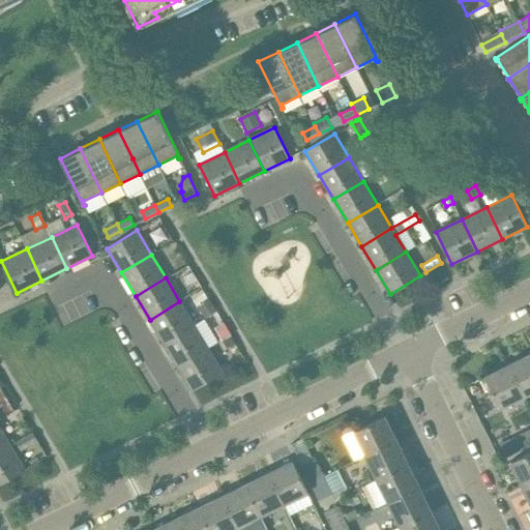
[(198,307),(205,319),(216,311),(210,300),(198,307)]
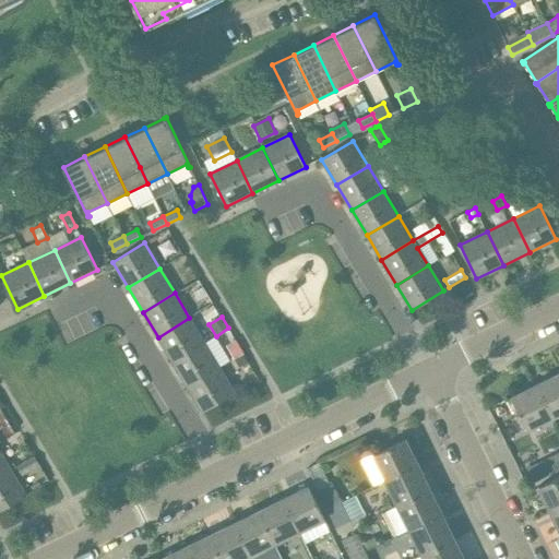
[(189,318),(158,337),(173,361),(204,343),(189,318)]
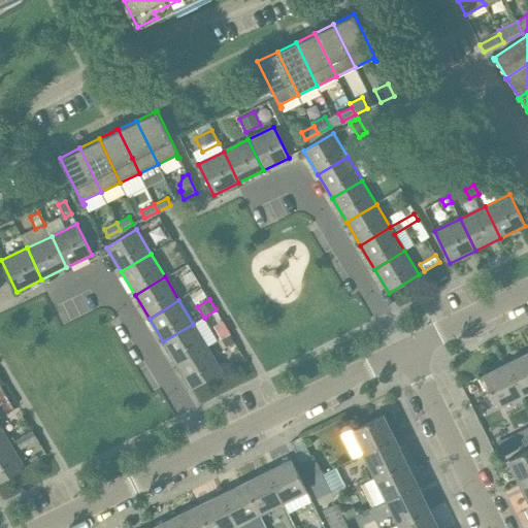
[(193,324),(163,341),(177,365),(207,348),(193,324)]
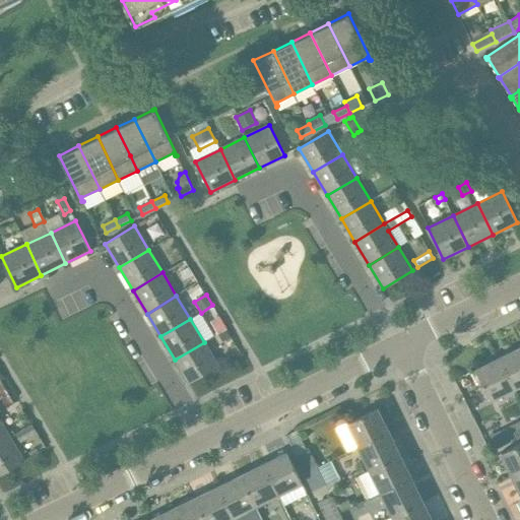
[(231,336),(225,329),(209,339),(211,342),(216,339),(219,343),(231,336)]
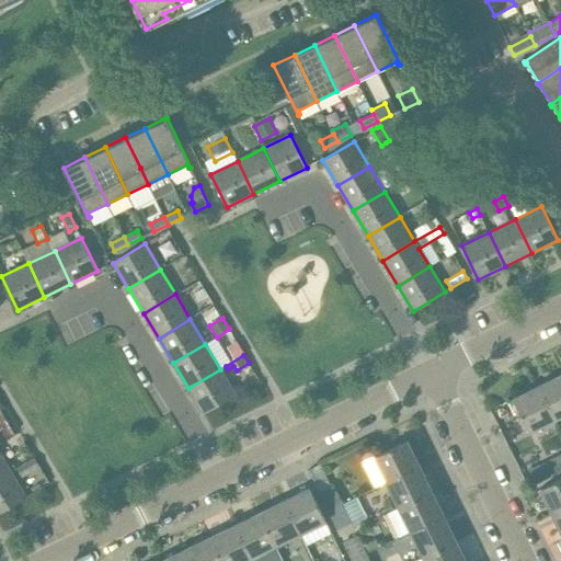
[(236,395),(220,369),(189,388),(204,414),(236,395)]
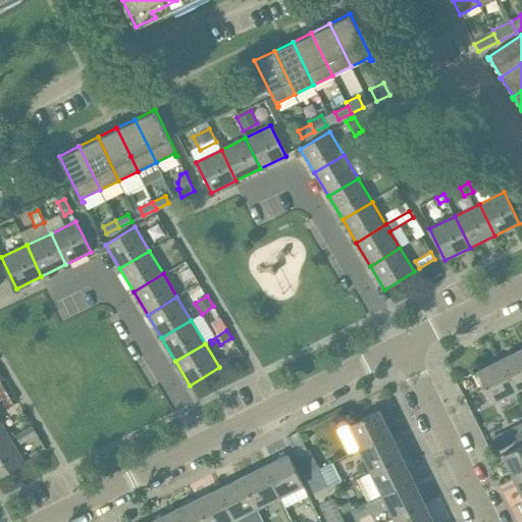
[(521,386),(521,349),(512,354),(511,353),(501,359),(516,389),(521,386)]
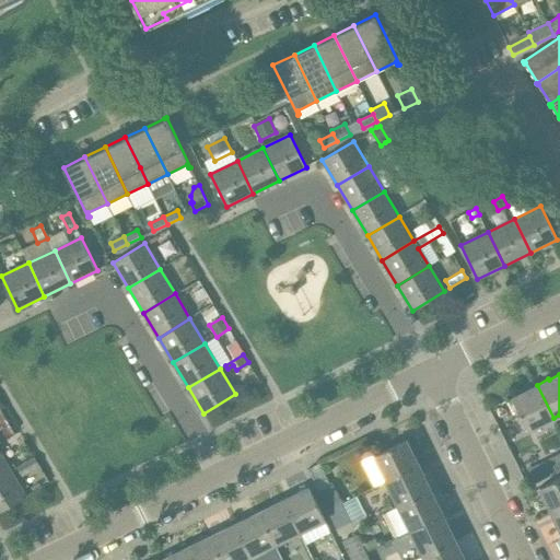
[(528,431),(553,418),(537,385),(526,391),(526,392),(513,397),(512,398),(512,399),(513,399),(527,429),(527,430),(528,431)]
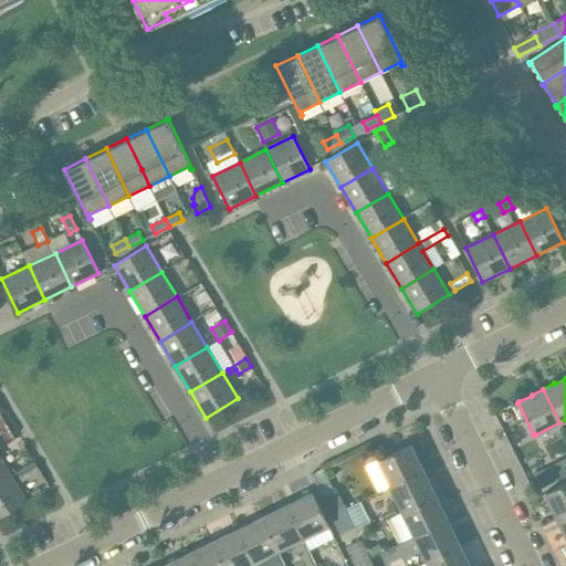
[(377,461),(390,486),(425,470),(419,459),(418,459),(411,446),(412,446),(411,444),(410,444),(410,446),(379,460),(377,461)]
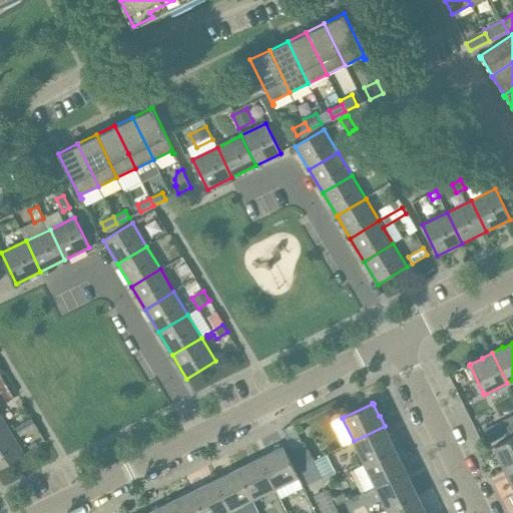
[(510,433),(512,431),(512,414),(503,419),(510,433)]
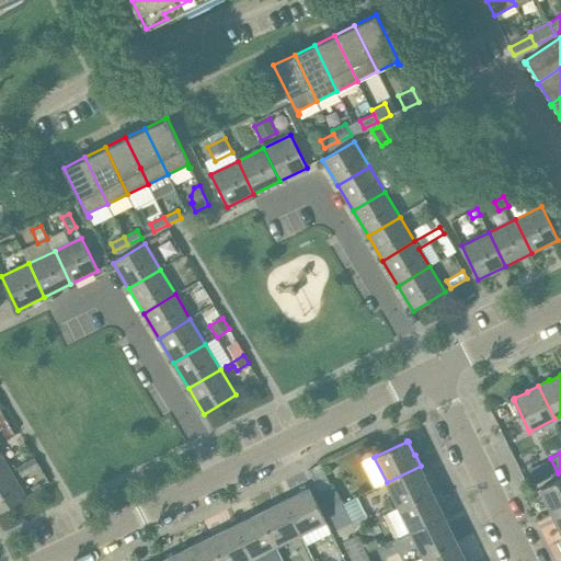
[(0,478),(11,472),(0,454),(0,478)]
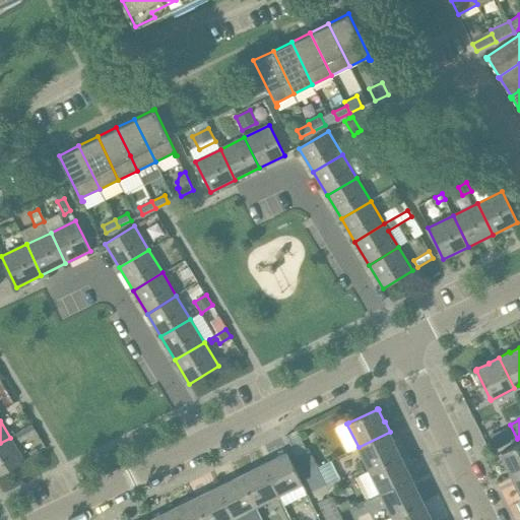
[(15,434),(20,443),(38,433),(31,425),(15,434)]
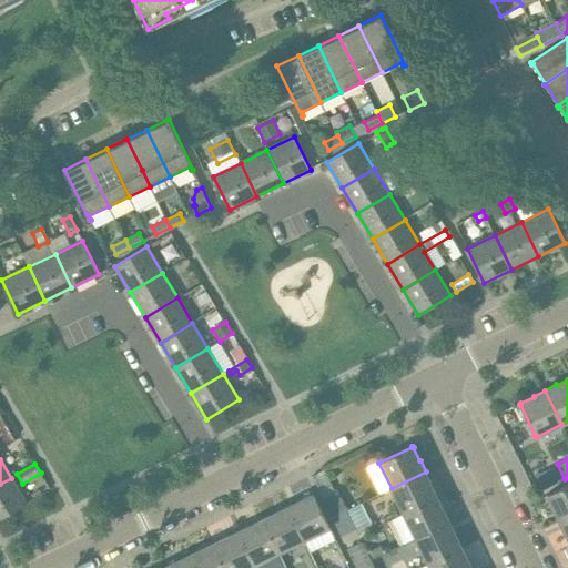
[(333,518),(347,510),(337,490),(336,492),(325,469),(312,476),(333,518)]
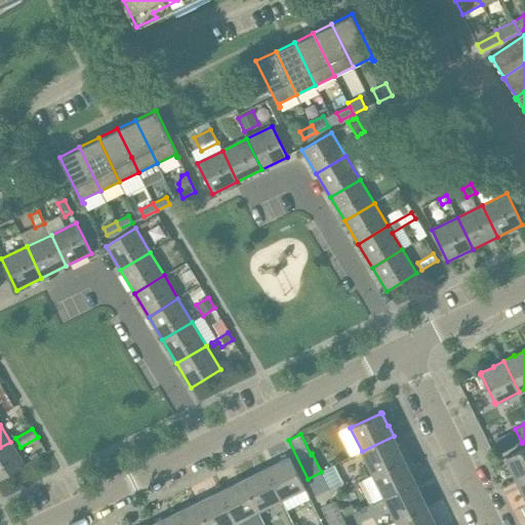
[(394,436),(362,451),(373,475),(404,459),(398,447),(399,447),(394,436)]
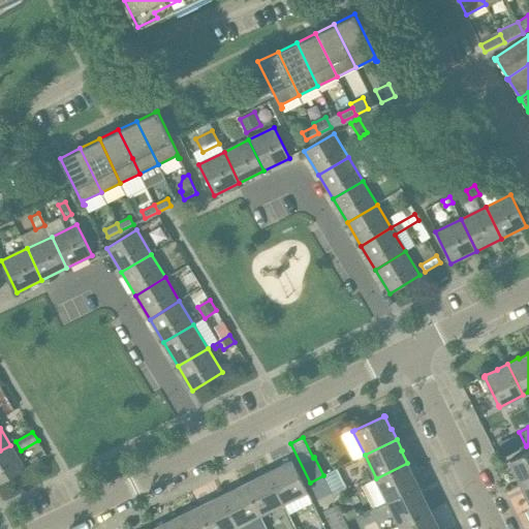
[(0,483),(25,469),(10,445),(0,450),(0,483)]
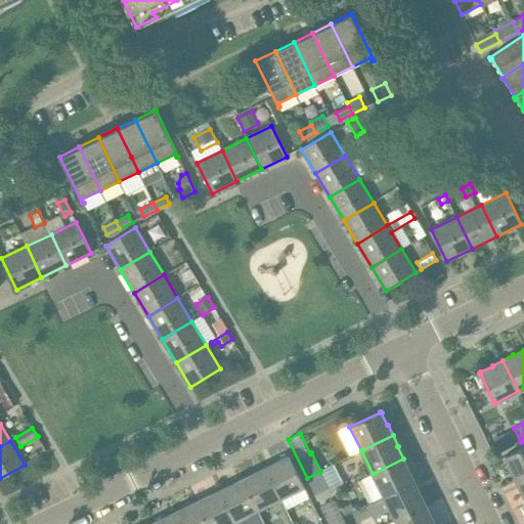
[(516,481),(523,476),(523,447),(506,456),(504,456),(505,459),(506,457),(512,470),(511,471),(516,481)]
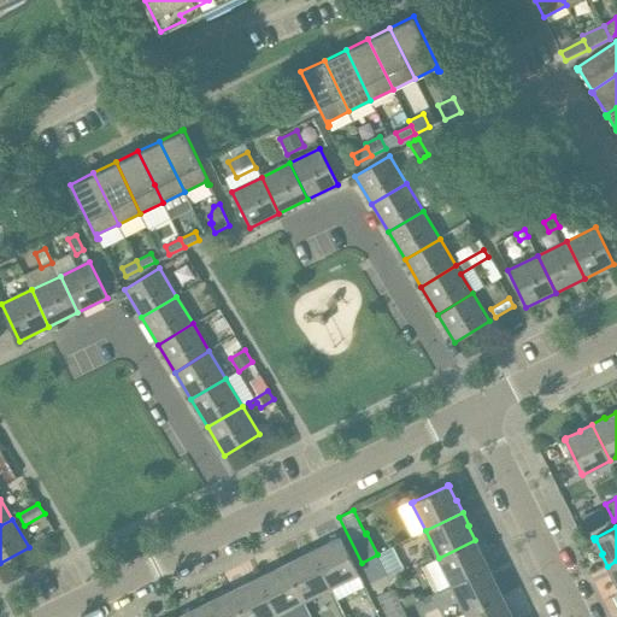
[(325,544),(312,550),(330,586),(358,571),(341,536),(340,538),(325,545),(325,544)]
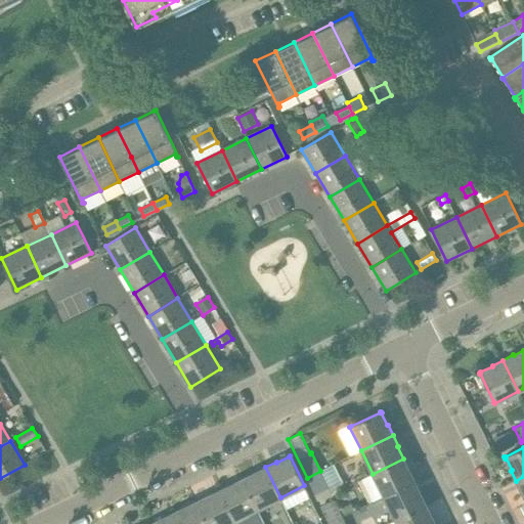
[(403,459),(373,474),(385,497),(416,482),(410,471),(409,471),(403,459)]
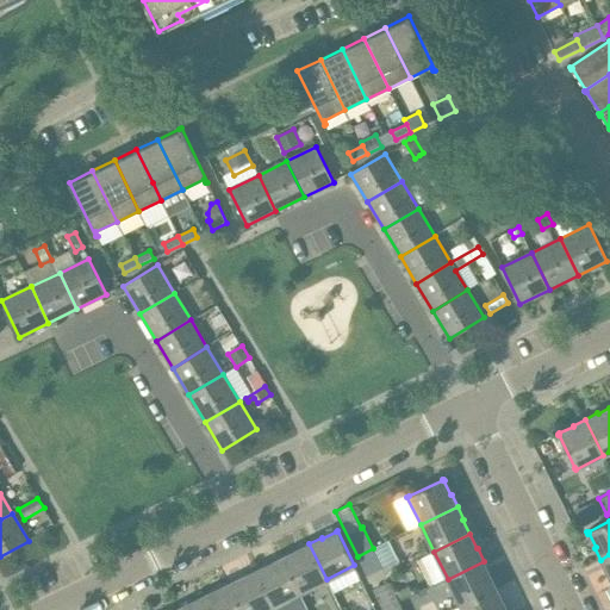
[(282,558),(299,592),(327,579),(309,543),(297,549),(297,551),(282,558)]
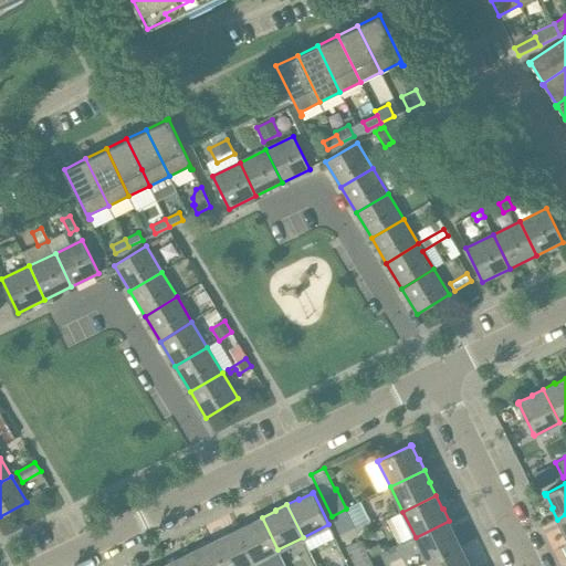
[(355,527),(346,509),(332,516),(341,534),(355,527)]
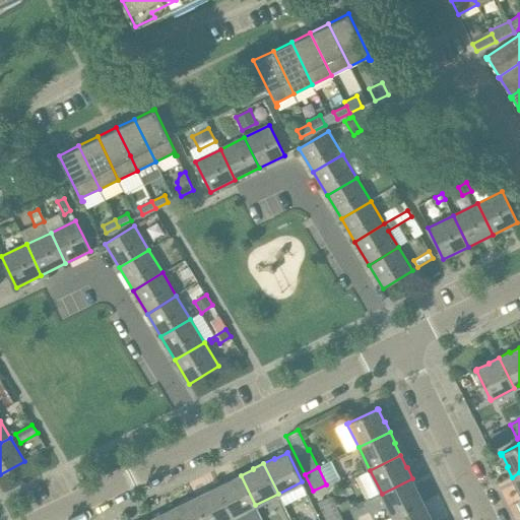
[(255,505),(241,475),(229,481),(228,480),(217,485),(233,516),(255,505)]
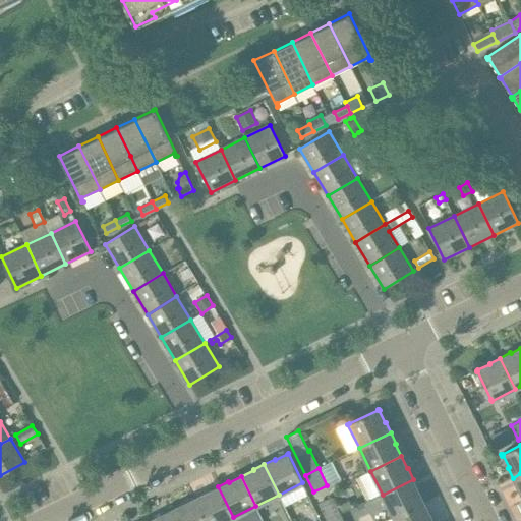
[(383,495),(394,518),(424,503),(417,489),(418,489),(413,479),(383,495)]
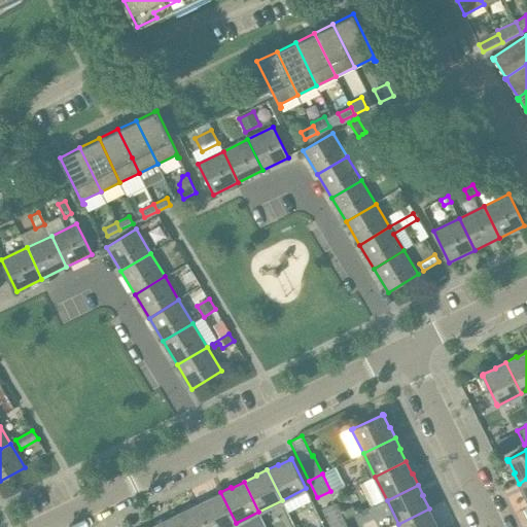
[(198,504),(208,526),(237,526),(236,523),(220,492),(210,497),(210,498),(204,501),(198,504)]
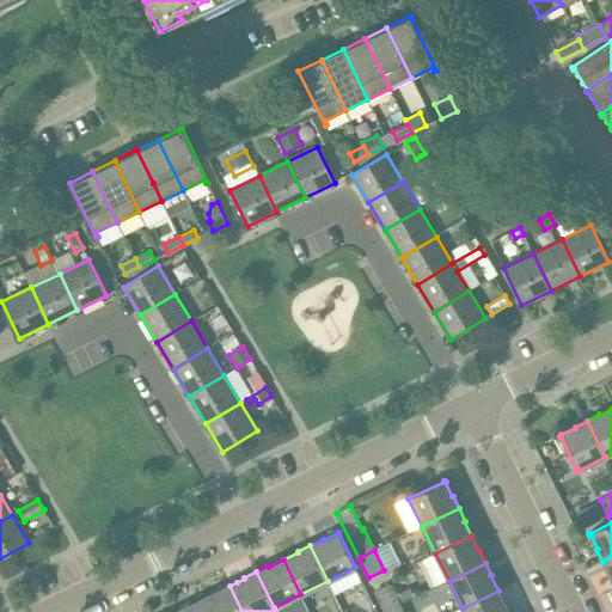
[(379,601),(384,611),(386,611),(402,605),(391,583),(374,591),(379,601)]
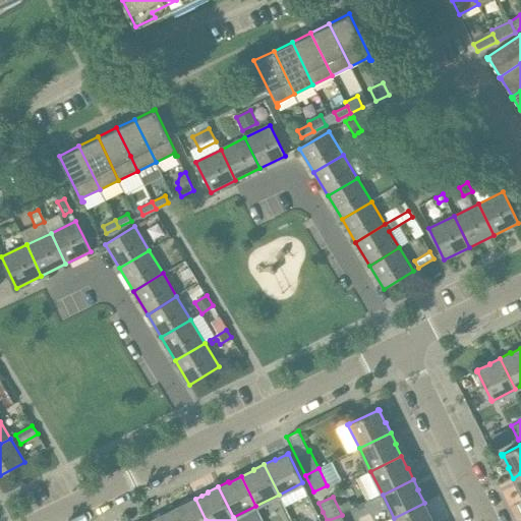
[(172,509),(177,520),(206,520),(195,499),(183,505),(182,504),(172,509)]
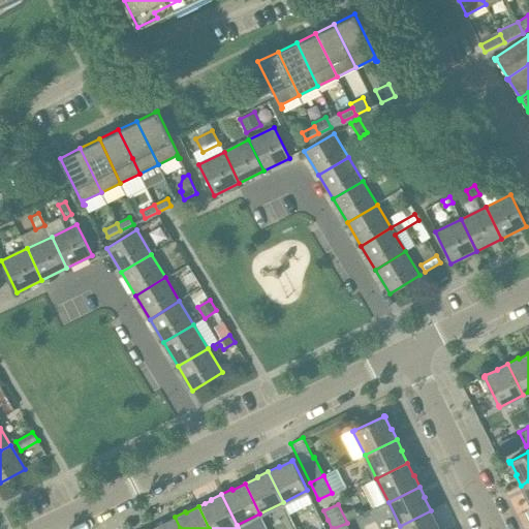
[(400,526),(401,528),(440,528),(437,522),(436,523),(431,510),(400,526)]
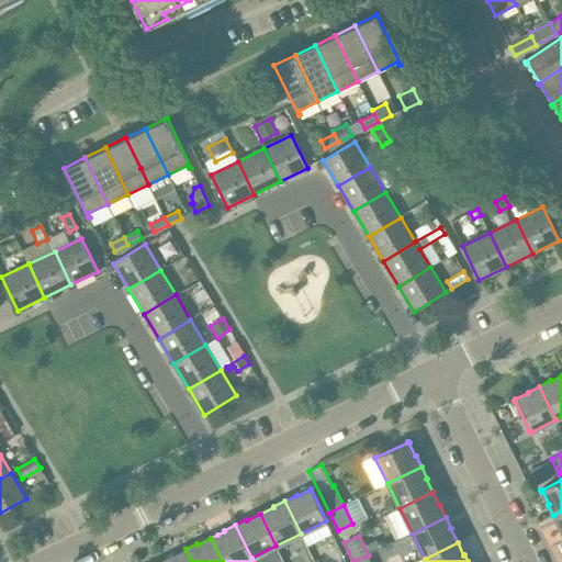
[(191,561),(186,549),(173,555),(175,557),(161,561),(191,561)]
